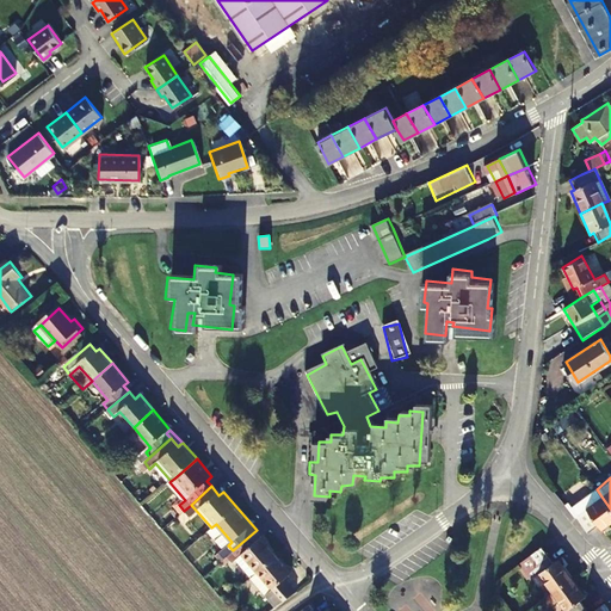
[(599,524),(603,528),(610,520),(610,508),(602,497),(597,489),(582,500),(587,507),(574,517),(588,532),(599,524)]
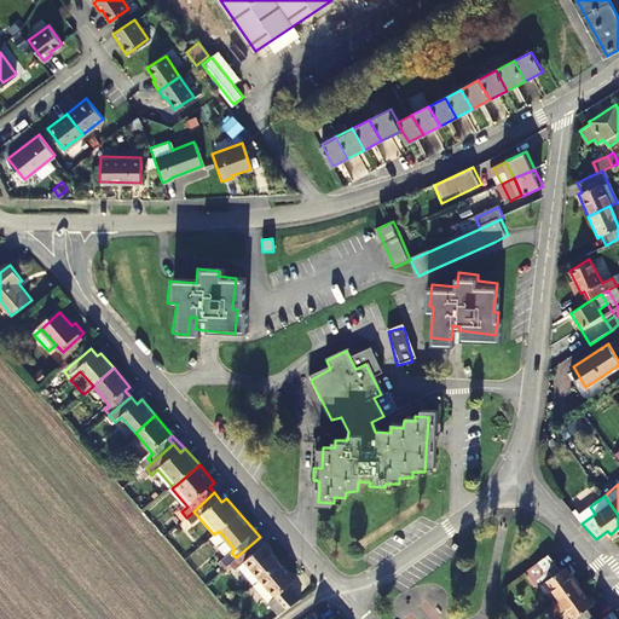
[(258,582),(281,561),(260,537),(236,557),(258,582)]
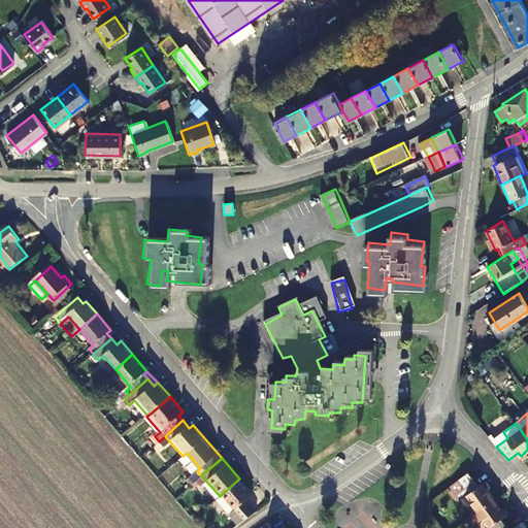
[(459,479),(465,487),(476,477),(470,470),(459,479)]
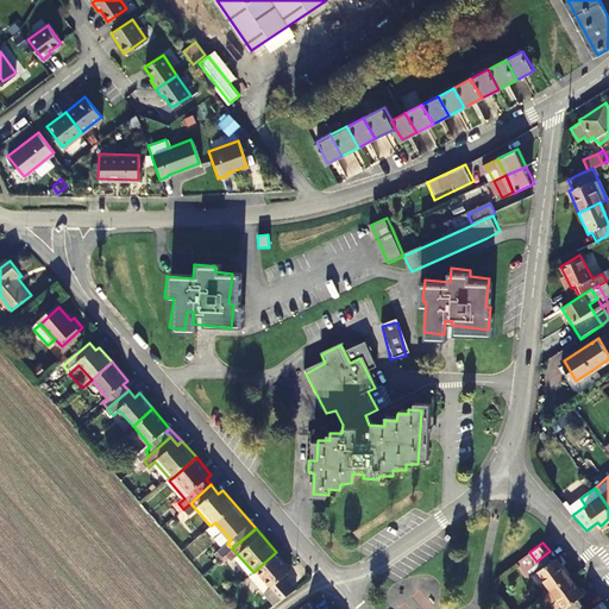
[(550,551),(537,562),(528,567),(533,572),(539,569),(553,588),(573,571),(559,552),(554,557),(550,551)]
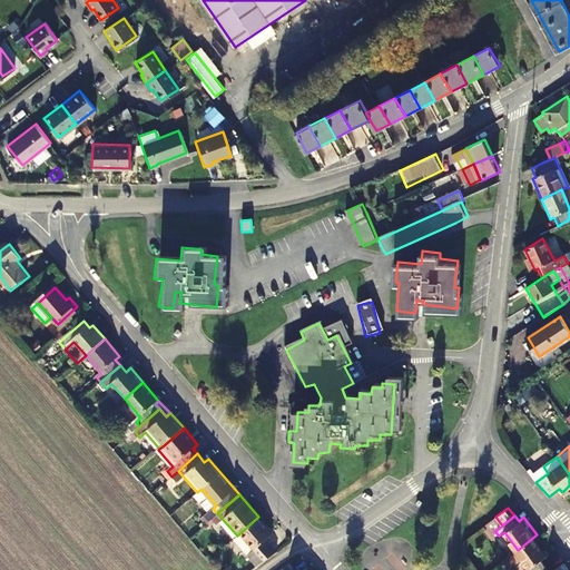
[(268,534),(272,532),(258,517),(237,536),(232,541),(243,554),(242,556),(245,560),(246,558),(256,569),(258,569),(284,552),(268,534)]
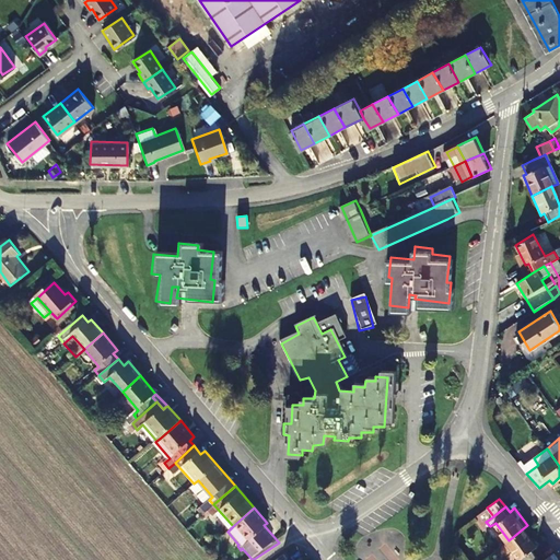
[(486,522),(493,516),(487,508),(479,513),(486,522)]
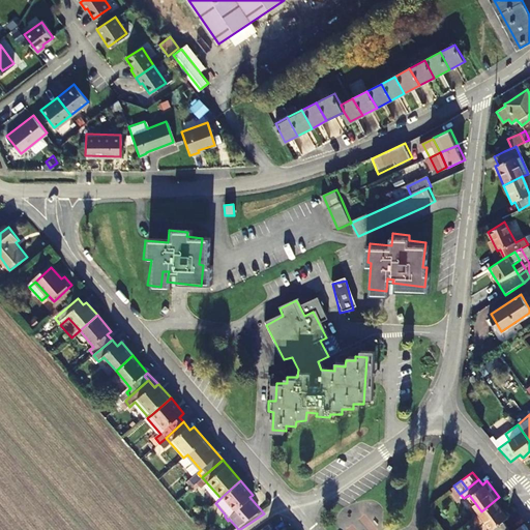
[(499,497),(481,511),(493,527),(490,529),(499,529),(510,522),(506,517),(511,512),(499,497)]
